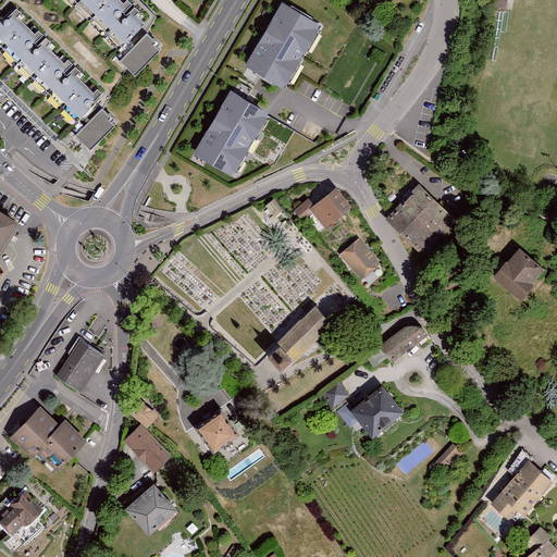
[(140,0),(65,0),(146,75),(171,49),(147,26),(158,15),(140,0)]
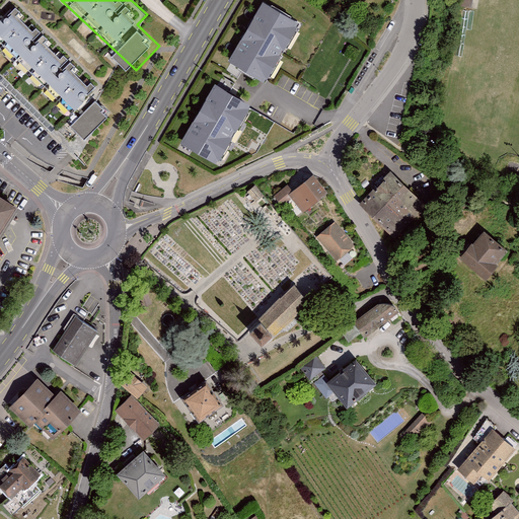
[(457,0),(457,6),(473,9),(474,0),(457,0)]
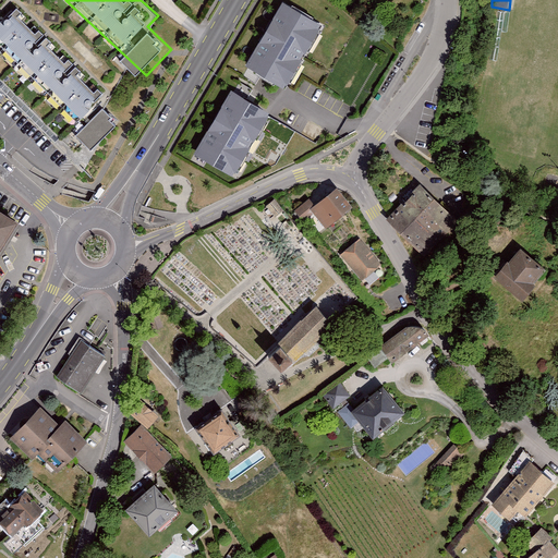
[(283,2),(245,67),(283,88),(322,24),(283,2)]
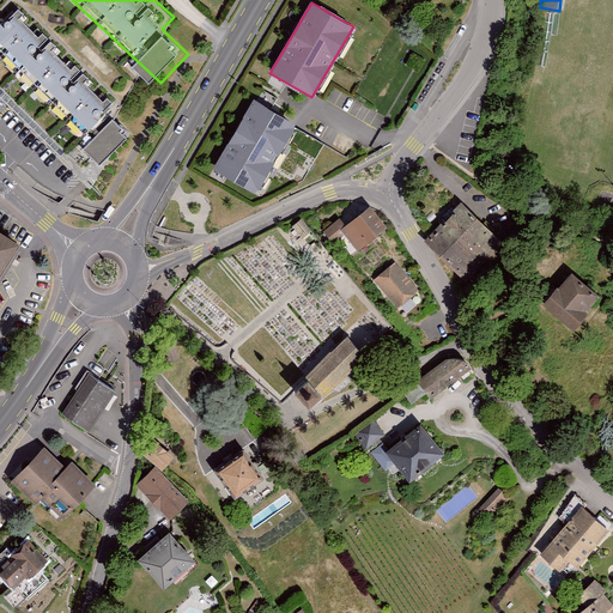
[(119,98),(22,5),(0,26),(0,92),(92,182),(139,133),(111,107),(119,98)]
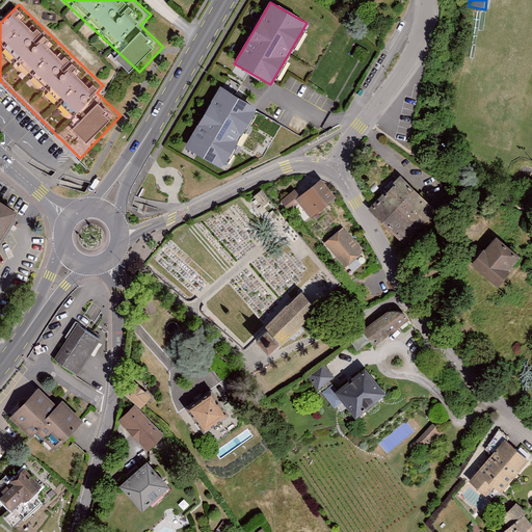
[(185,147),(221,167),(257,107),(220,86),(185,147)]
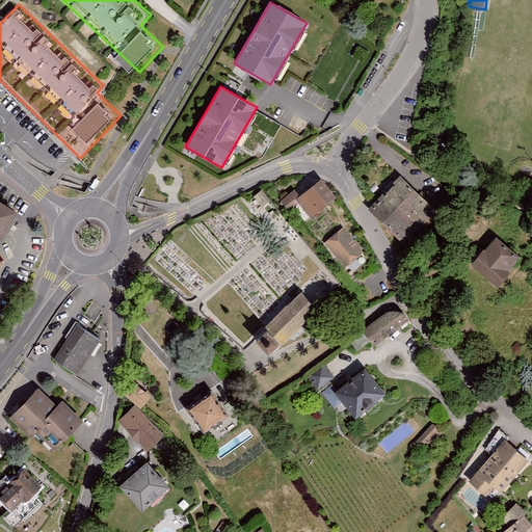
[(372,209),(406,240),(437,207),(403,175),(372,209)]
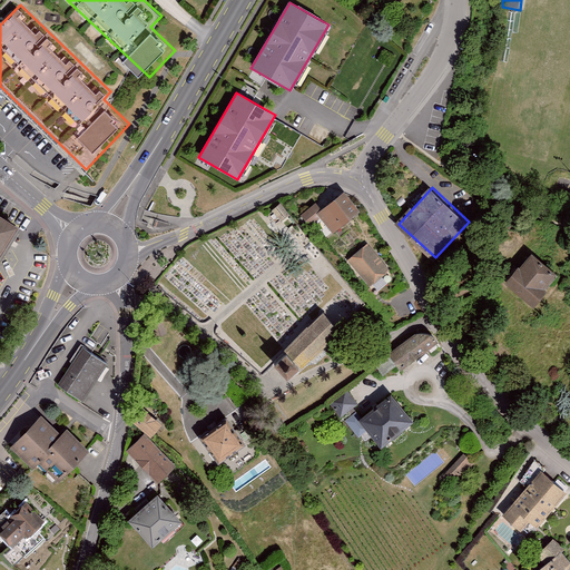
[(301,216),(310,227),(321,218),(333,234),(360,212),(344,192),(321,209),(316,204),(301,216)]
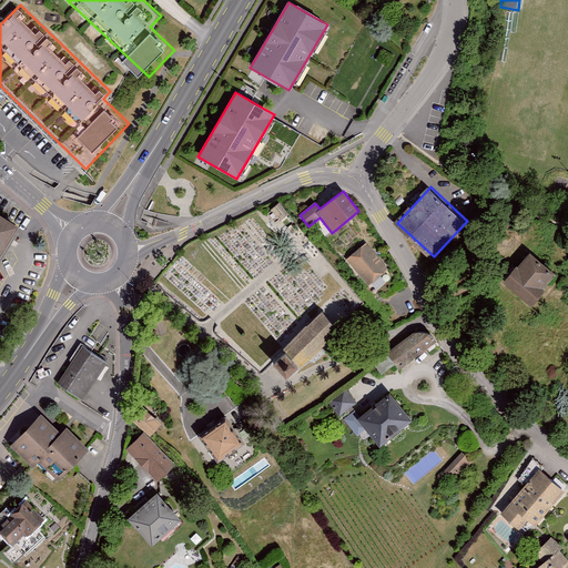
[(271,210),(280,221),(288,214),(280,203),(271,210)]
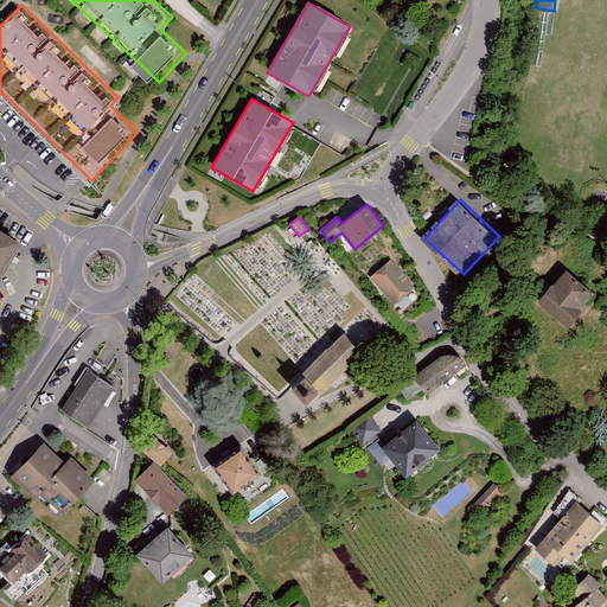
[(0,286),(13,264),(29,240),(0,221),(0,286)]
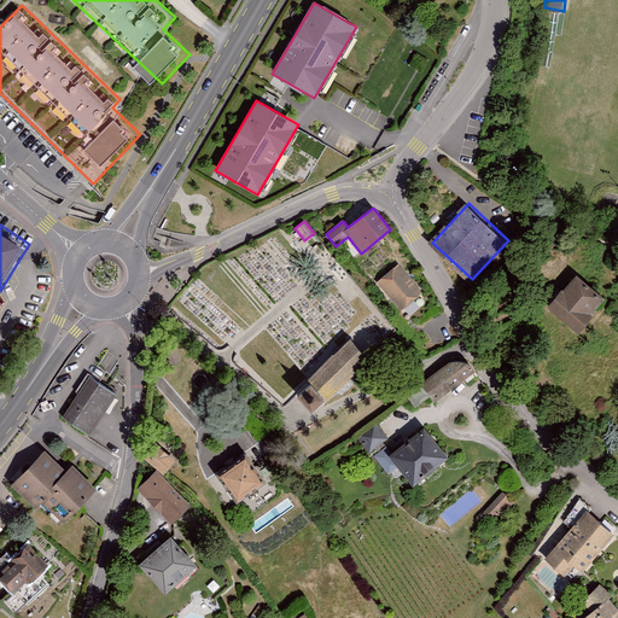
[(398,266),(378,284),(403,310),(424,292),(398,266)]
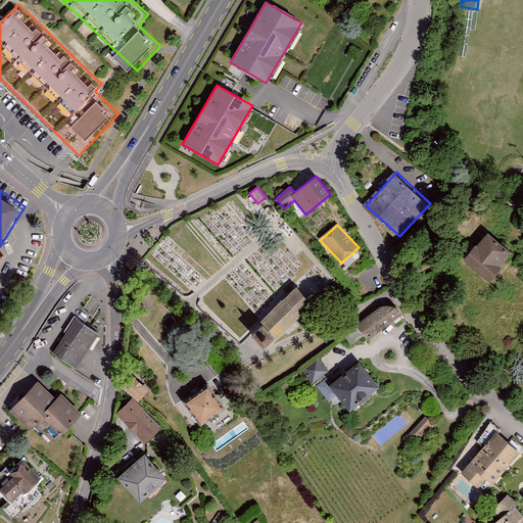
[(475,244),(463,259),(490,282),(503,268),(501,266),(512,252),(488,233),(477,246),(475,244)]
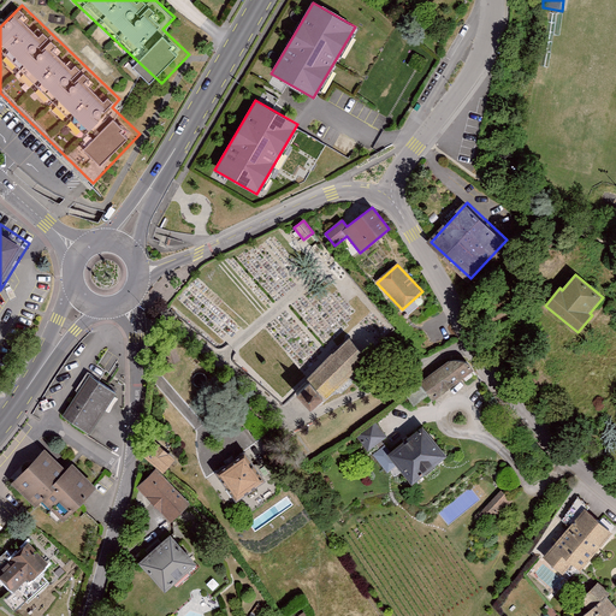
[(304,402),(312,409),(323,397),(325,400),(368,359),(350,339),(308,380),(309,381),(297,394),(304,402)]
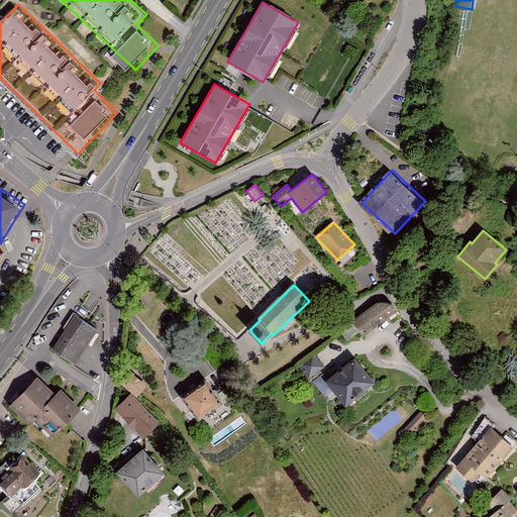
[(355,320),(367,334),(400,311),(390,296),(355,320)]
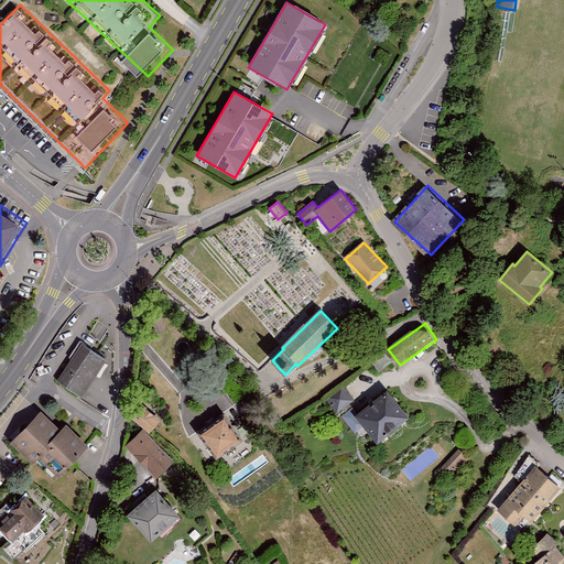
[(148,332),(154,340),(163,334),(158,325),(148,332)]
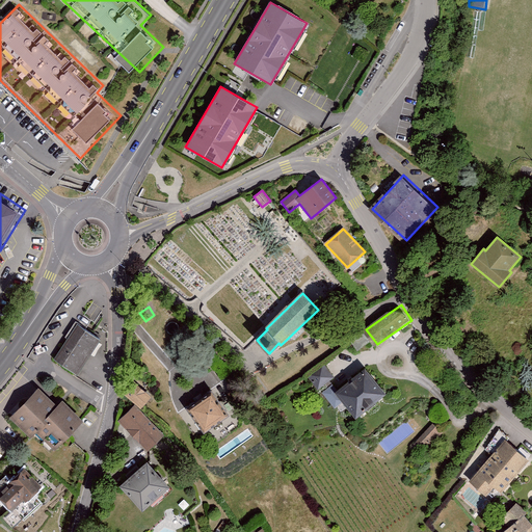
[(53,354),(77,371),(101,338),(77,320),(53,354)]
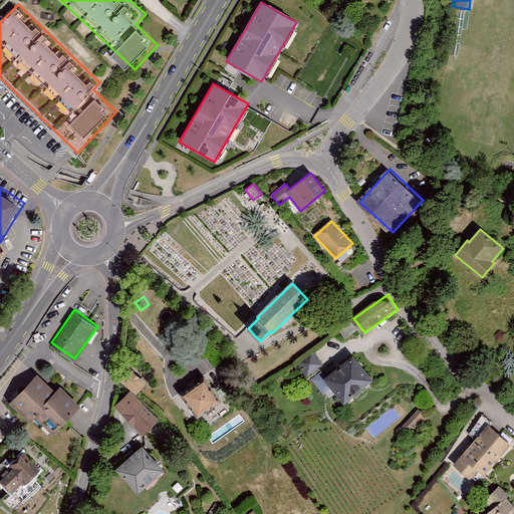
[(313,351),(297,363),(307,375),(323,363),(313,351)]
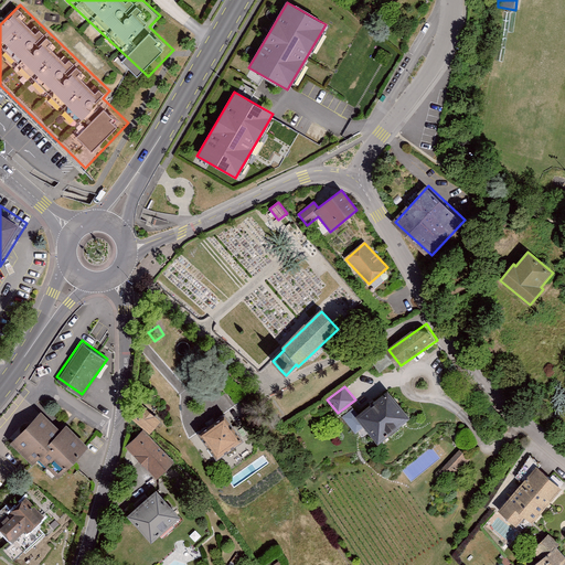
[(355,417),(377,445),(411,418),(388,391),(355,417)]
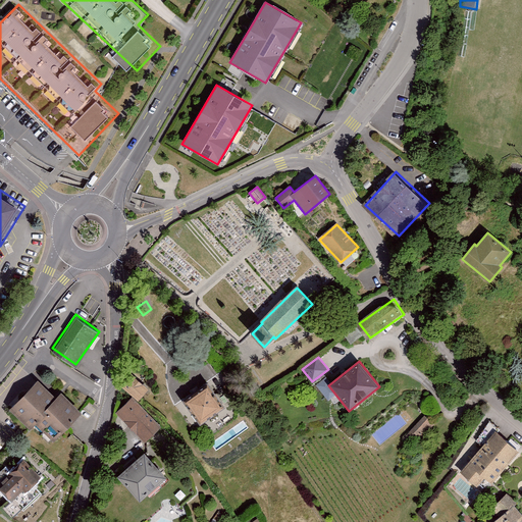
[(217,371),(211,375),(214,379),(220,374),(217,371)]
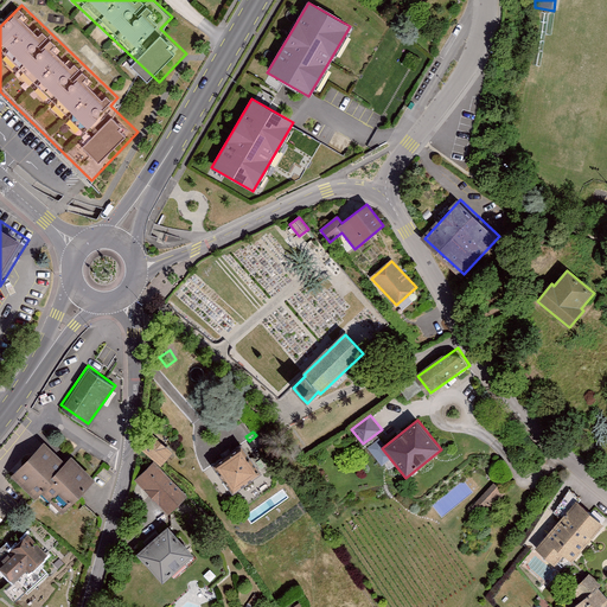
[(155,460),(165,468),(178,455),(153,434),(140,447),(155,460)]
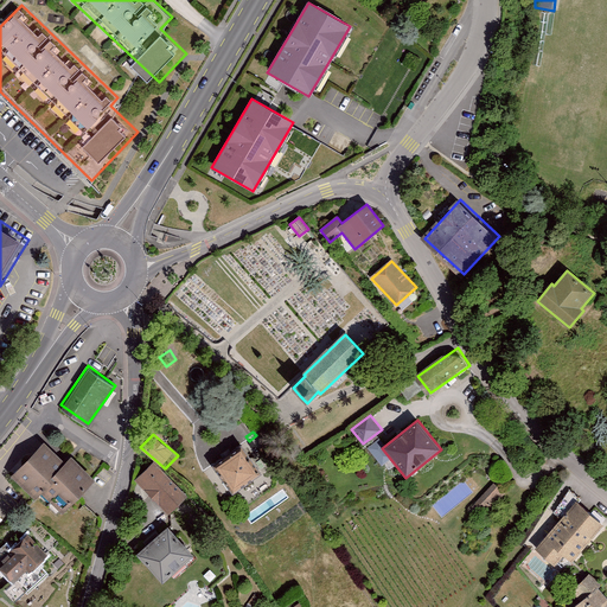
[(49,443),(19,477),(59,513),(72,498),(78,503),(101,479),(74,455),(69,460),(49,443)]
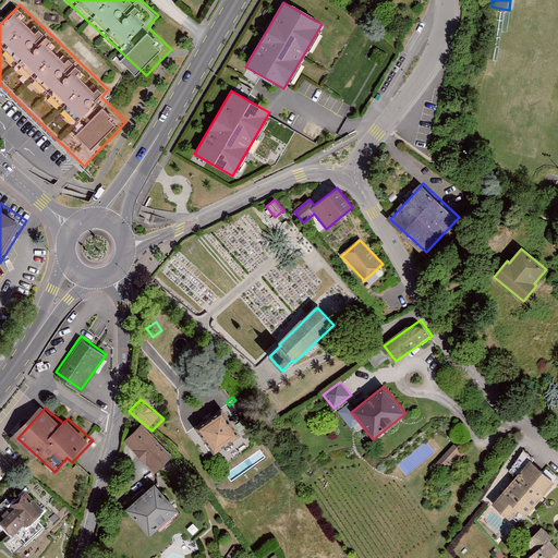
[(197,431),(214,453),(239,436),(222,413),(197,431)]
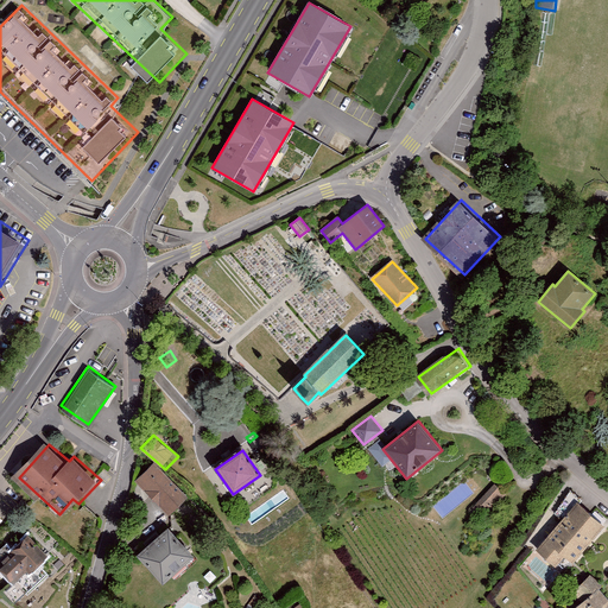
[(137,480),(171,515),(191,496),(165,469),(156,461),(137,480)]
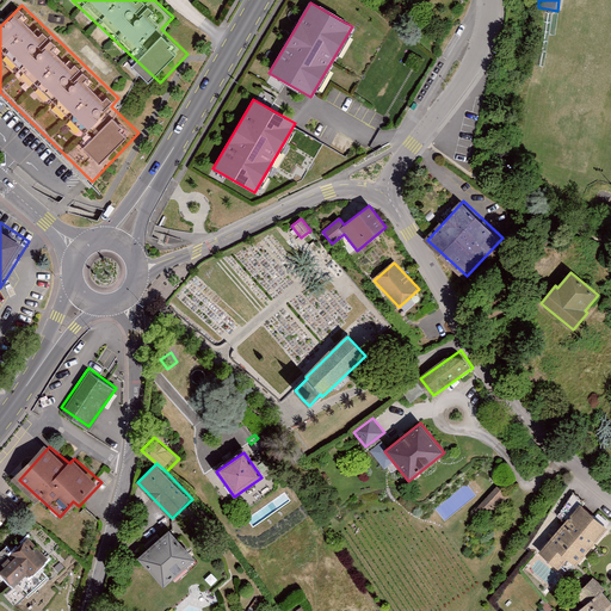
[(481,503),(493,513),(510,497),(498,485),(481,503)]
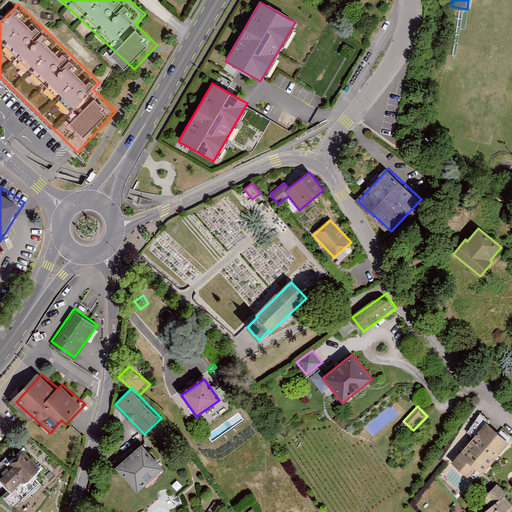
[(457,457),(477,474),(488,462),(492,466),(511,442),(511,429),(494,414),(457,457)]
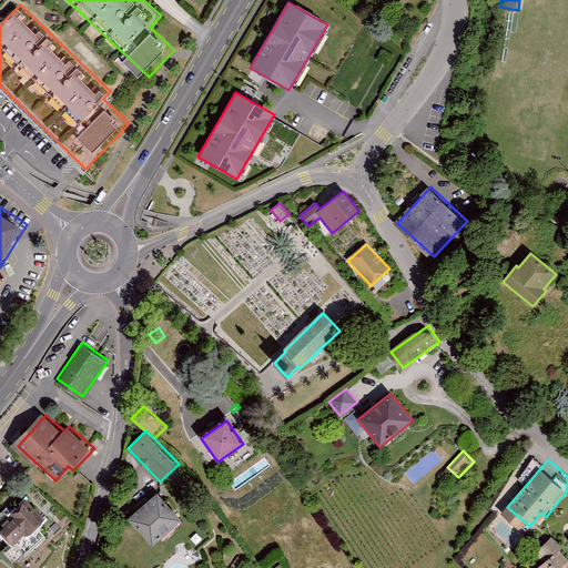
[(188,520),(162,492),(132,517),(158,547),(188,520)]
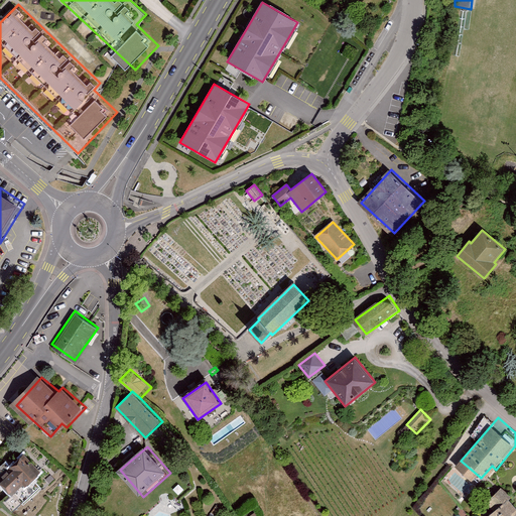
[(20,469),(5,482),(16,495),(28,484),(31,488),(45,475),(25,452),(14,462),(20,469)]
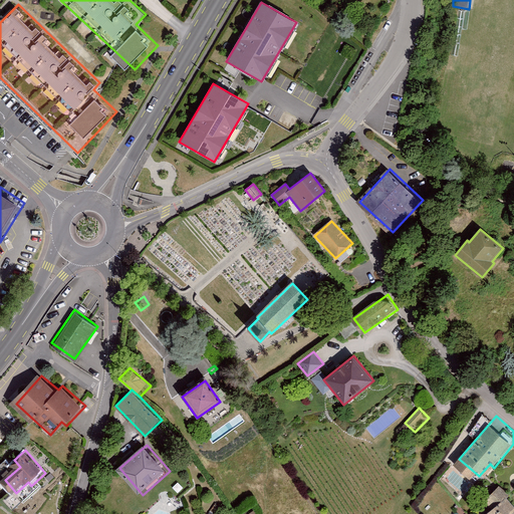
[(479,505),(487,513),(513,513),(513,504),(499,488),(479,505)]
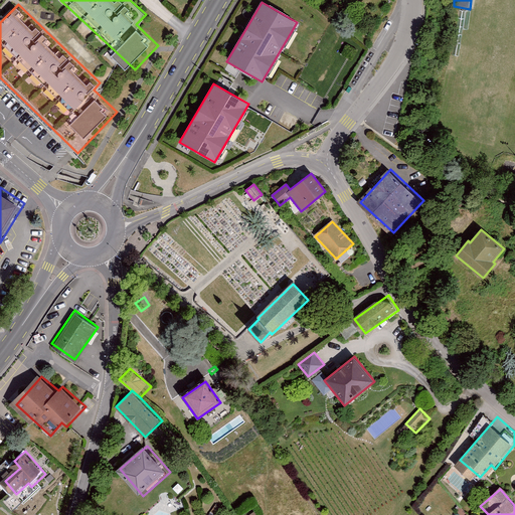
All buildings are outlined.
